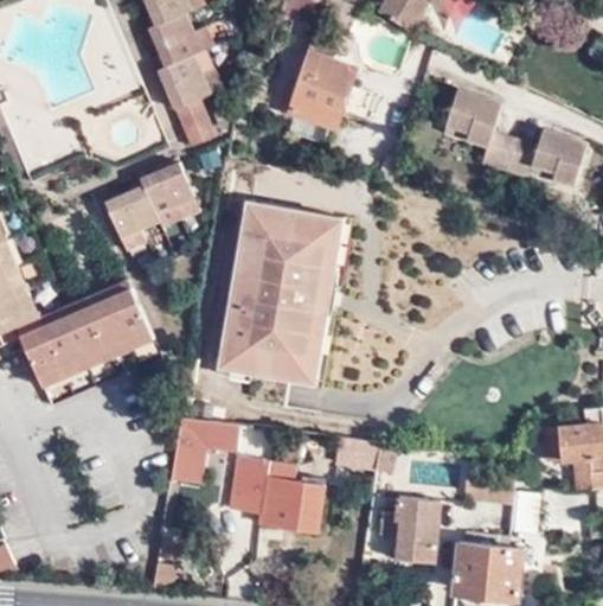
[(147,0),(158,21),(149,26),(166,65),(159,69),(175,107),(191,146),(216,134),(200,96),(212,93),(203,71),(196,53),(203,51),(201,49),(193,29),(186,11),(193,8),(190,0),(147,0)]
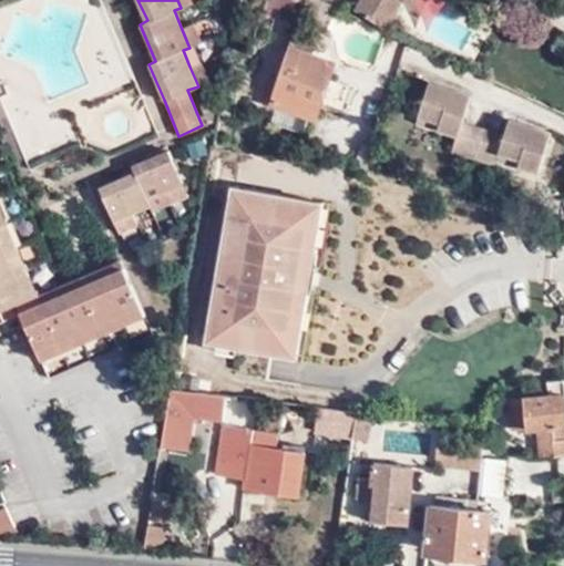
[(386,28),(400,0),(360,0),(355,11),(386,28)]
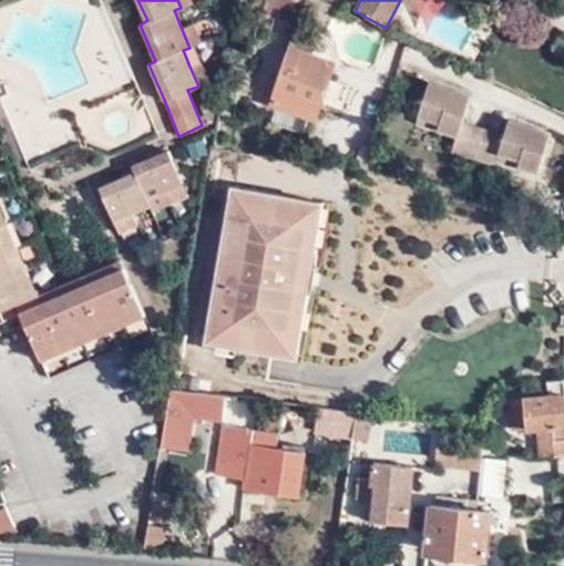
[(202,40),(194,21),(181,27),(188,45),(202,40)]
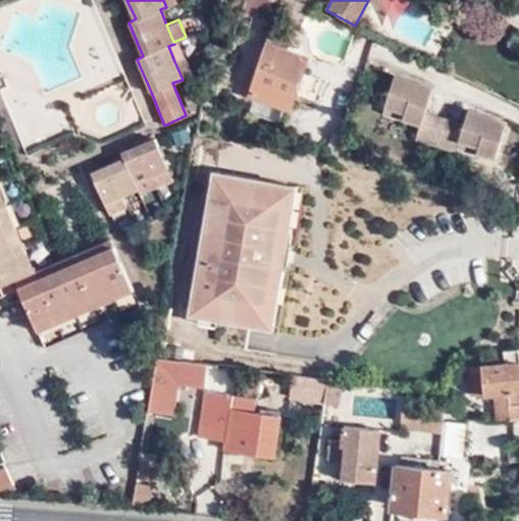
[(272,31),(267,45),(250,95),(290,108),(307,59),(287,52),(292,38),(272,31)]
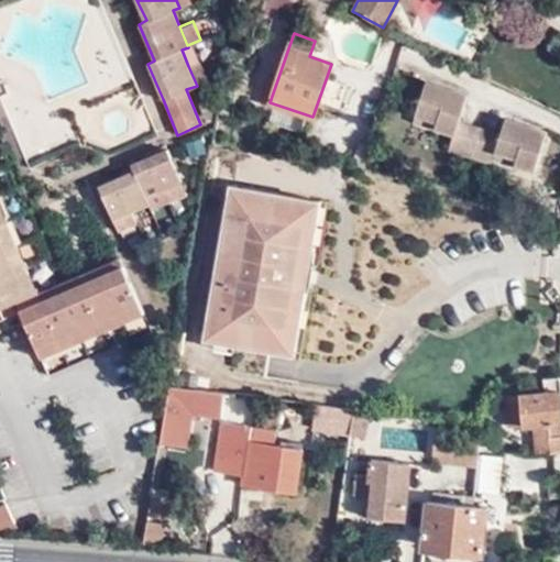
[(199,62),(188,66),(197,86),(207,81),(199,62)]
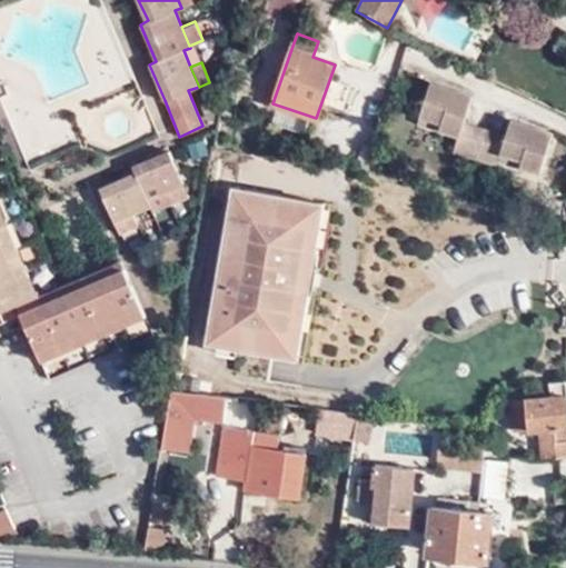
[(450,155),(474,163),(485,132),(462,125),(464,120),(458,119),(462,111),(467,112),(472,99),(429,85),(417,118),(440,127),(437,133),(455,140),(450,155)]
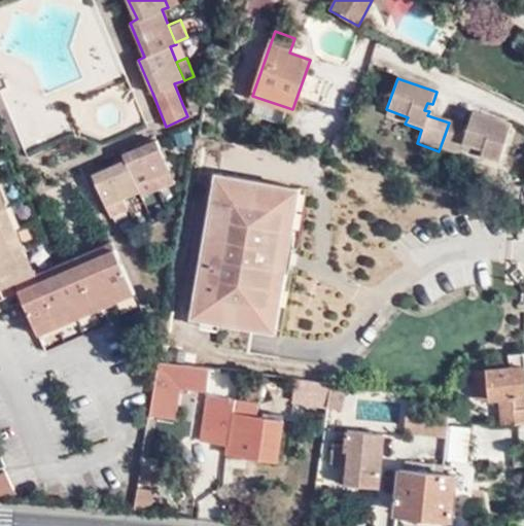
[(384,116),(405,124),(408,117),(386,109),(384,116)]
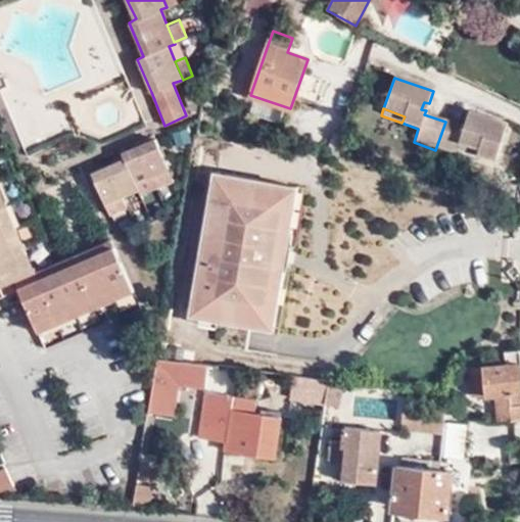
[(471,129),(445,122),(435,150),(453,155),(455,150),(457,144),(476,151),(474,156),(503,165),(508,151),(503,150),(505,142),(510,144),(515,130),(476,117),(471,129)]
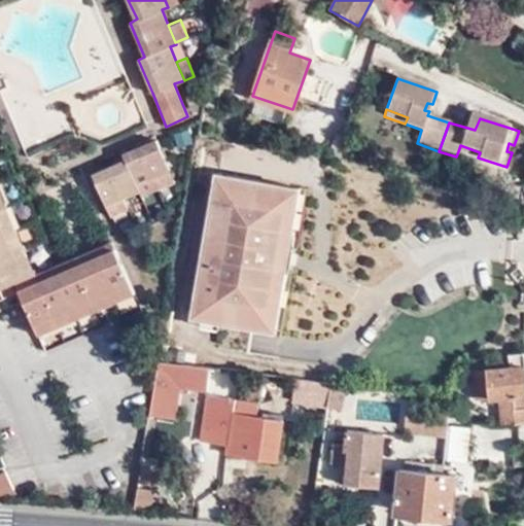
[(124,162),(91,175),(104,207),(121,199),(137,193),(135,186),(168,172),(162,158),(164,156),(162,149),(159,150),(154,141),(121,155),(124,162)]
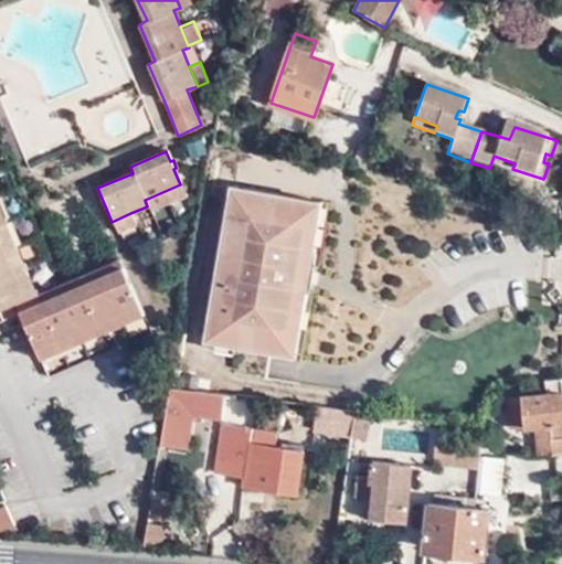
[(491,162),(512,169),(515,163),(494,156),(491,162)]
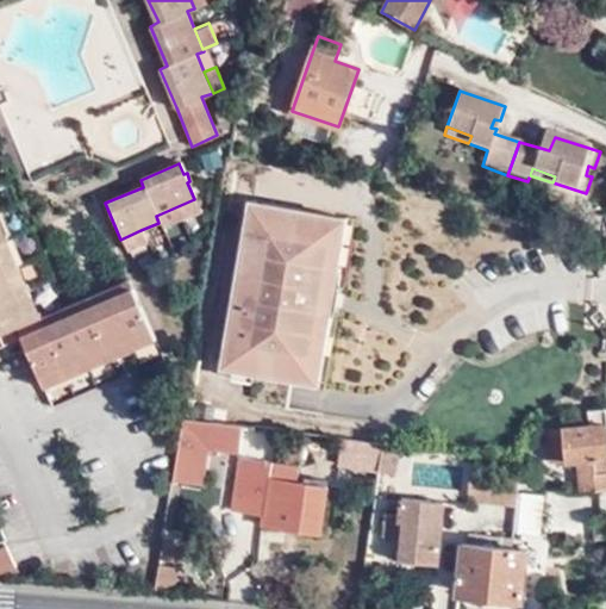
[(194,199),(175,207),(180,219),(199,211),(194,199)]
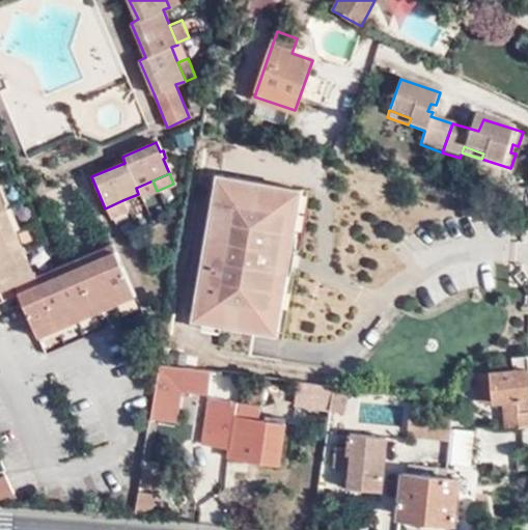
[(210,201),(218,203),(223,179),(214,177),(210,201)]
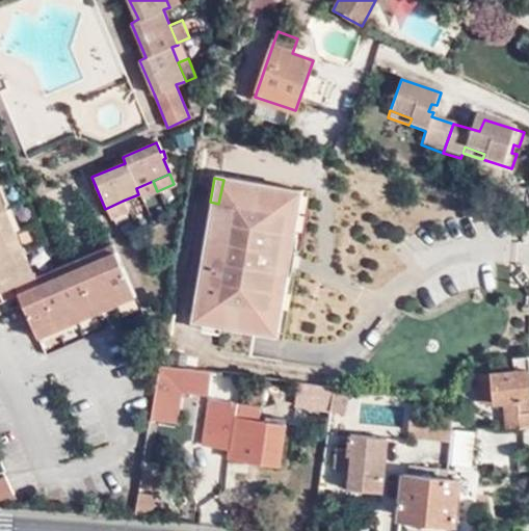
[(288,191),(223,180),(218,204),(222,205),(221,211),(225,212),(217,243),(204,240),(200,260),(214,263),(209,294),(206,294),(205,300),(192,297),(189,320),(197,323),(216,326),(262,335),(266,312),(269,291),(272,273),(276,254),(280,234),(283,215),(288,191)]
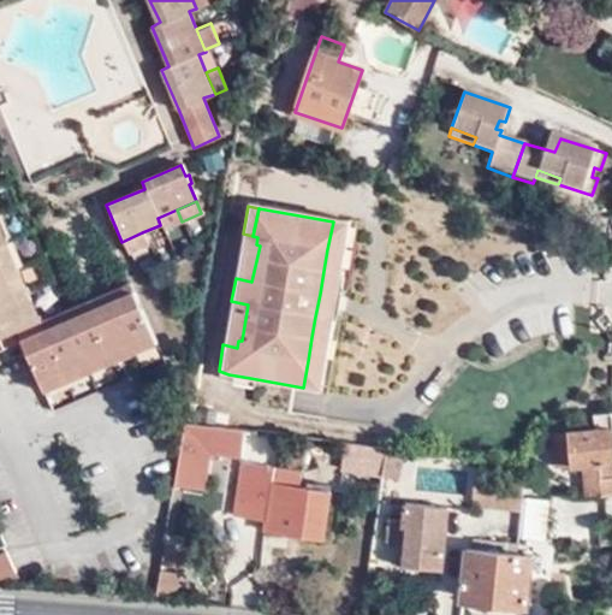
[(344,224),(333,222),(327,249),(339,252),(344,224)]
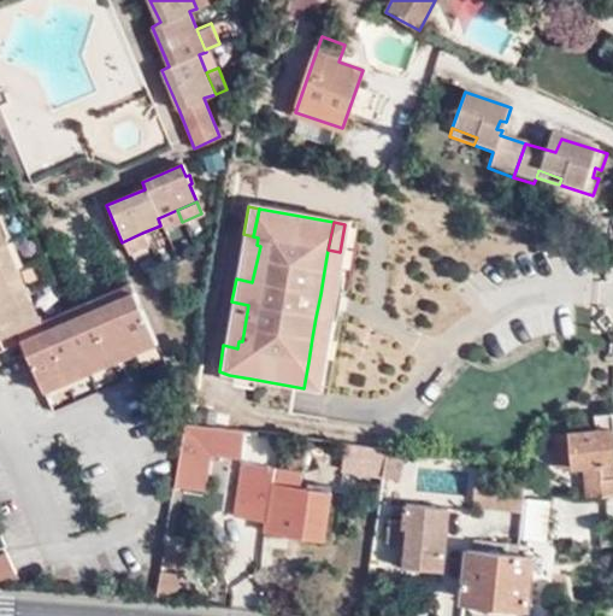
[(142,233),(122,242),(127,254),(148,245),(142,233)]
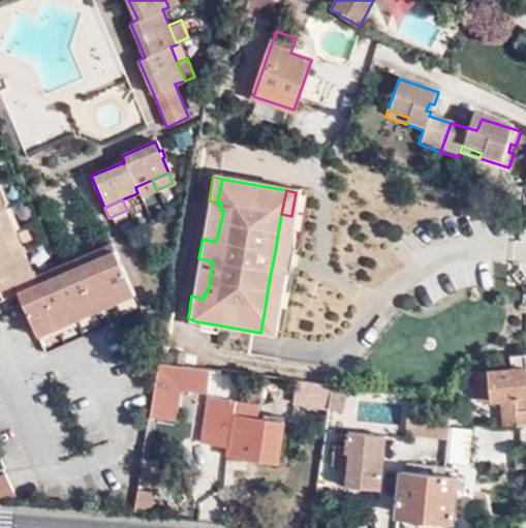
[(13,227),(4,205),(0,207),(0,221),(4,230),(13,227)]
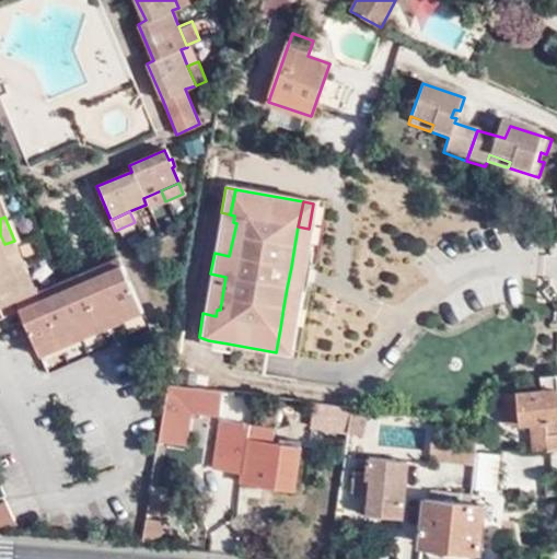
[(305,248),(309,229),(298,226),(294,246),(305,248)]
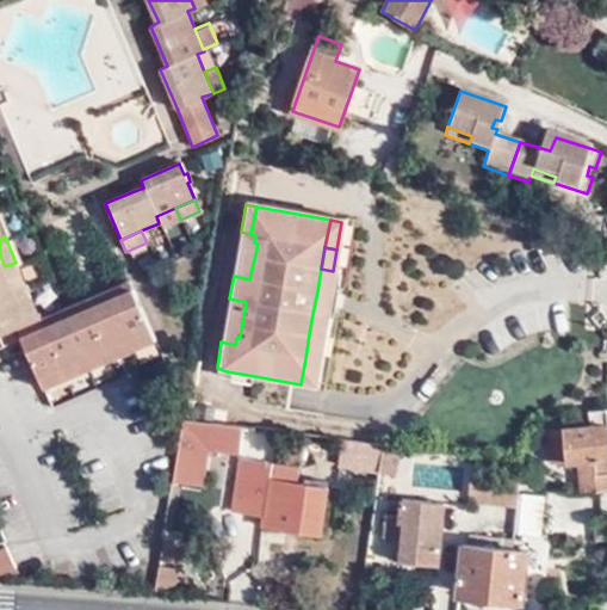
[(0,331),(14,326),(26,320),(16,294),(5,266),(0,256),(0,331)]
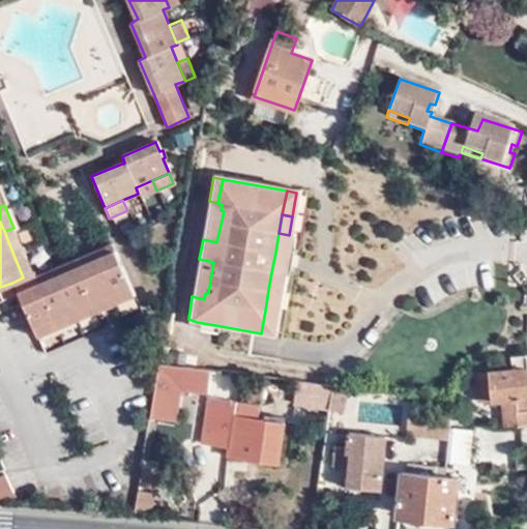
[(23,251),(13,228),(4,231),(13,255),(23,251)]
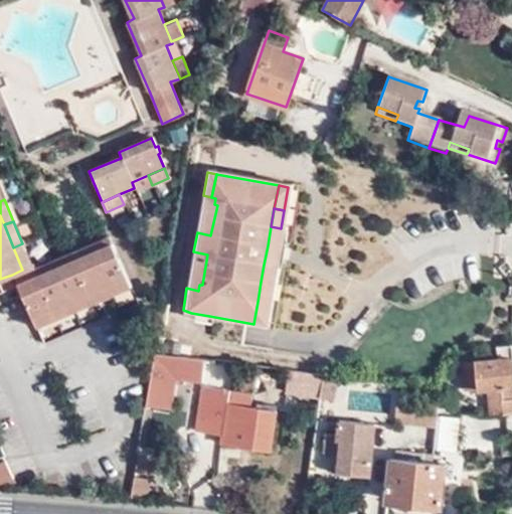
[(277,246),(281,228),(271,226),(268,245),(277,246)]
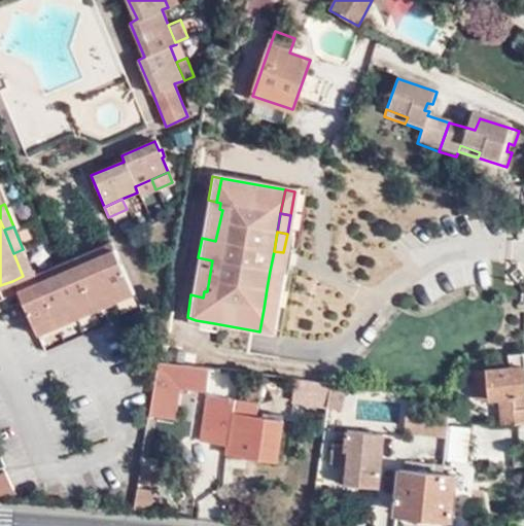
[(90,251),(93,258),(111,250),(109,243),(90,251)]
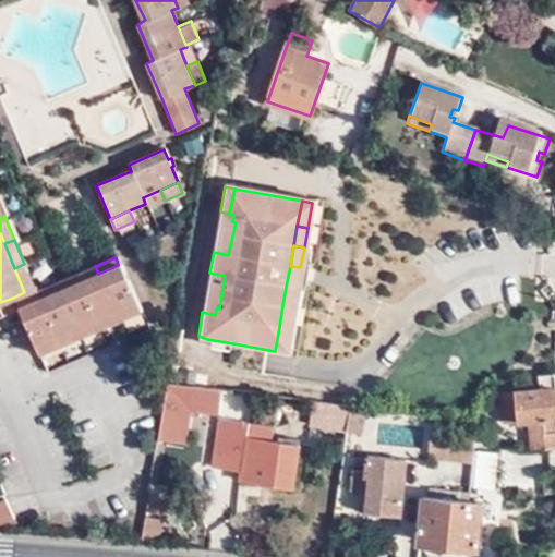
[(34,288),(24,264),(14,268),(24,292),(34,288)]
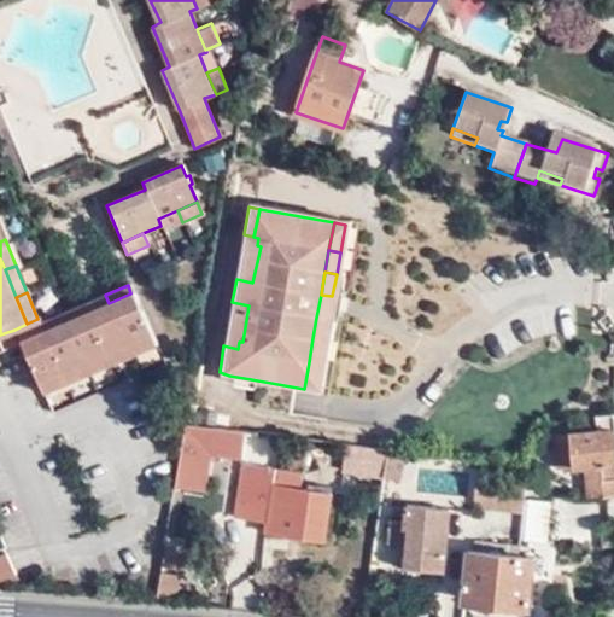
[(42,330),(19,341),(37,382),(59,372),(82,364),(104,354),(127,345),(148,336),(130,294),(109,303),(86,313),(65,321),(42,330)]
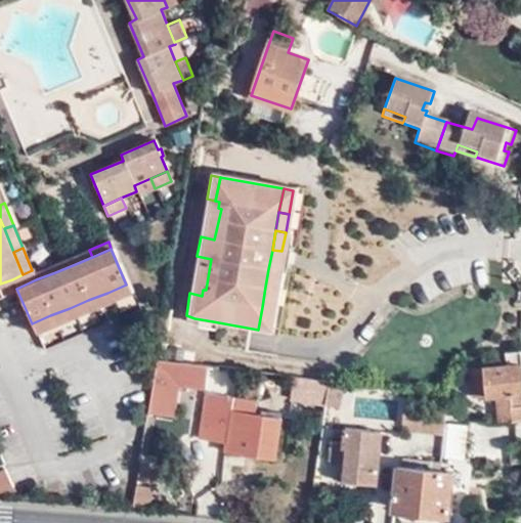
[(71,258),(73,265),(92,257),(89,250),(71,258)]
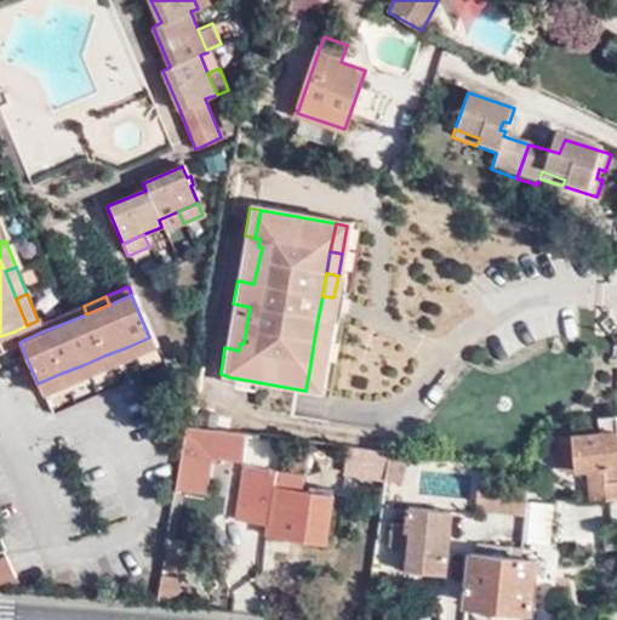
[(333,297),(323,296),(318,319),(330,322),(333,297)]
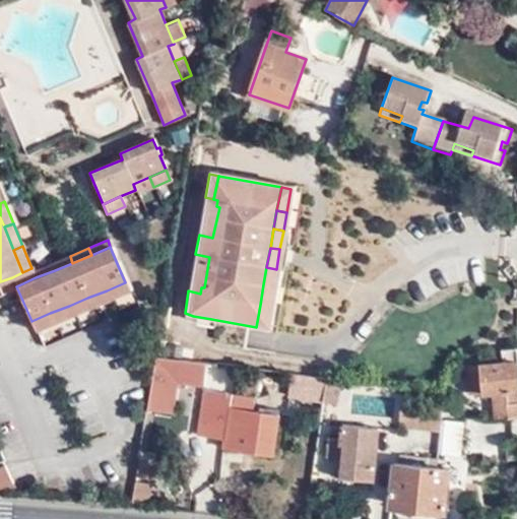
[(52,263),(55,270),(72,263),(70,256),(52,263)]
